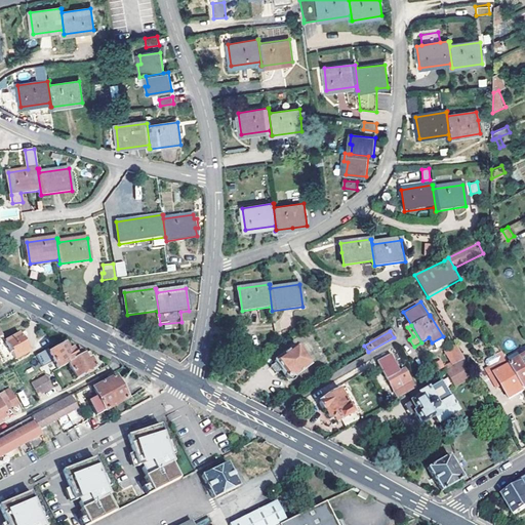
[(0,339),(0,347),(0,348),(0,351),(7,364),(14,359),(15,360),(31,352),(22,335),(6,344),(3,338),(0,339)]
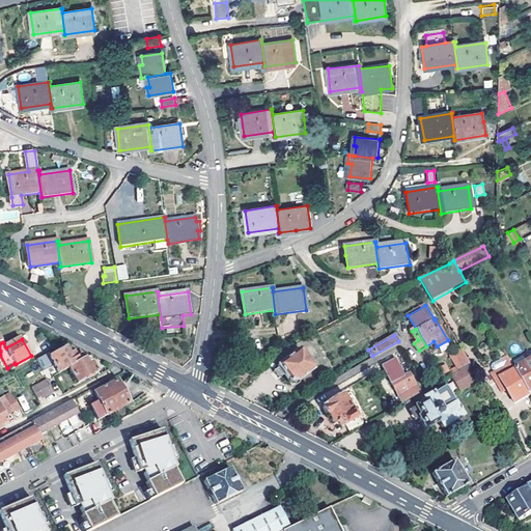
[(530,347),(524,352),(530,362),(516,369),(530,393),(530,347)]
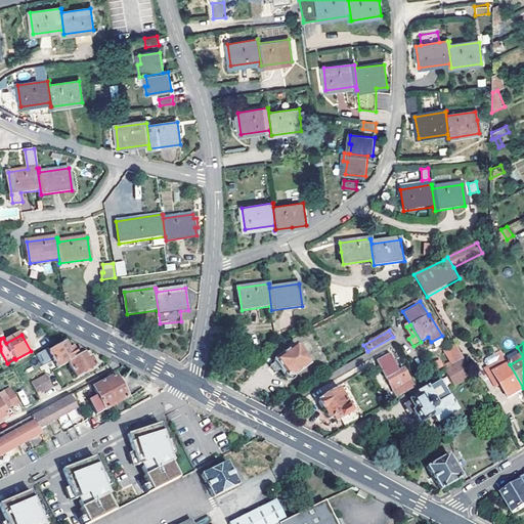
[(50,353),(59,368),(70,362),(78,358),(74,350),(72,350),(70,351),(67,344),(50,353)]
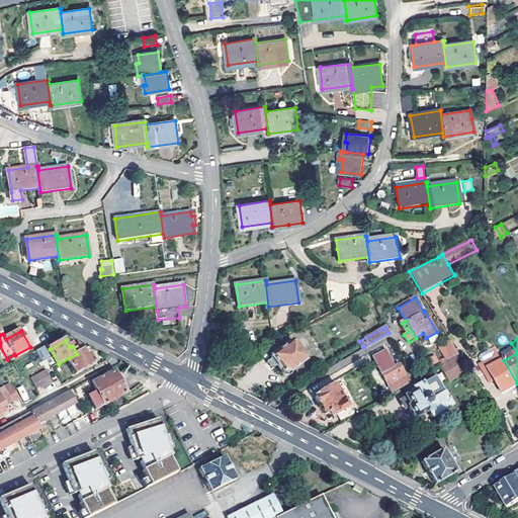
[(458,355),(449,340),(439,346),(448,361),(458,355)]
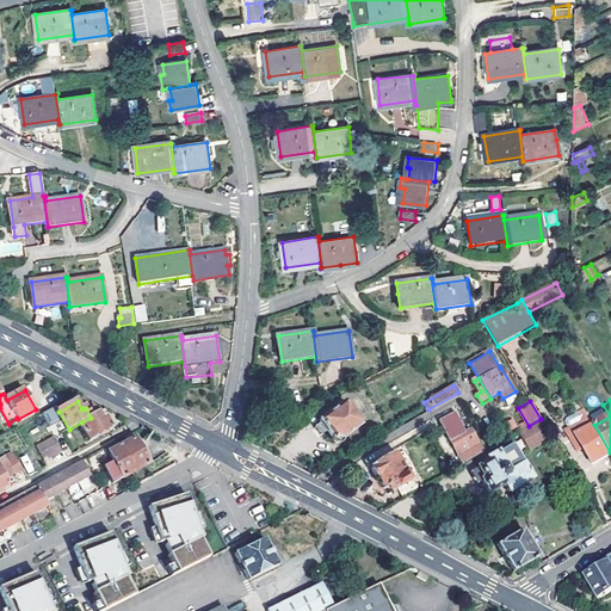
[(319,423),(313,427),(319,436),(325,431),(334,443),(359,425),(347,409),(350,407),(347,403),(344,406),(341,402),(318,420),(319,423)]
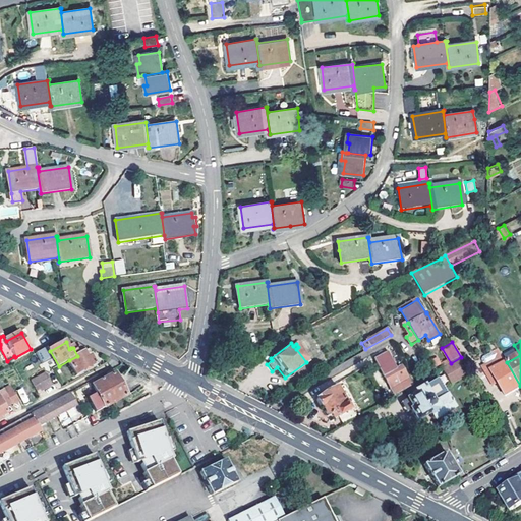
[(41,363),(51,358),(45,347),(36,351),(41,363)]
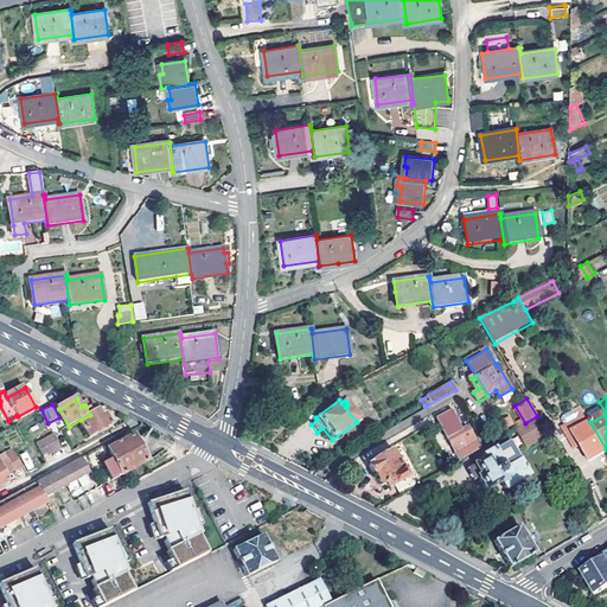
[(589,461),(606,451),(606,449),(590,422),(582,408),(574,413),(579,420),(564,428),(580,455),(583,453),(589,461)]
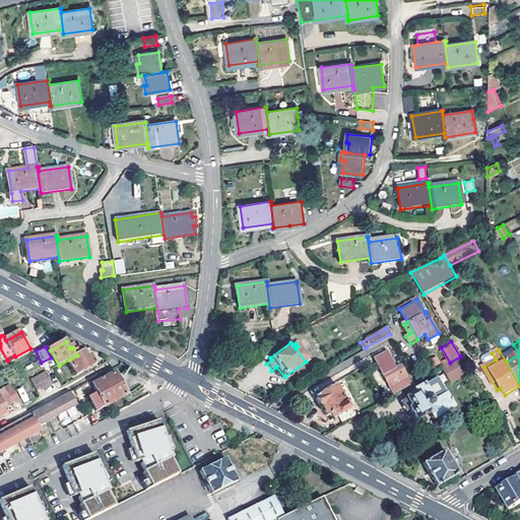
[(77,355),(69,360),(78,375),(96,365),(91,355),(87,358),(83,351),(77,355)]
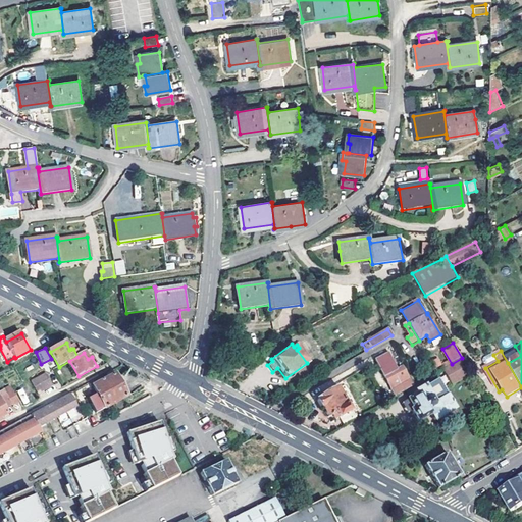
[(389,390),(394,398),(413,385),(403,367),(397,370),(387,354),(375,361),(392,389),(389,390)]
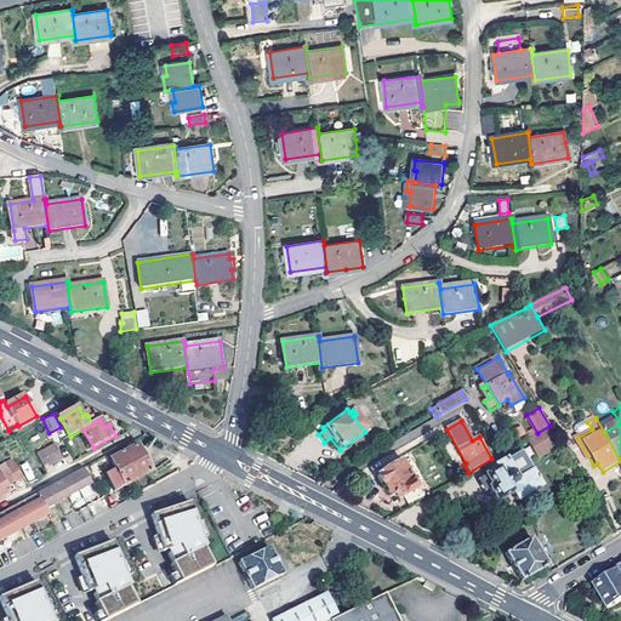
[(550,428),(530,439),(540,456),(559,445),(550,428)]
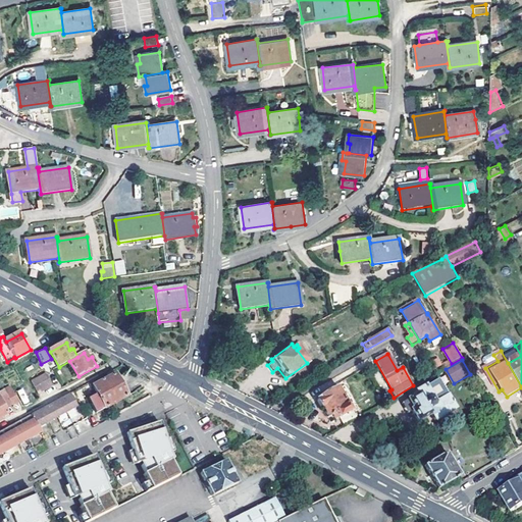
[(48,375),(35,383),(40,394),(54,385),(48,375)]
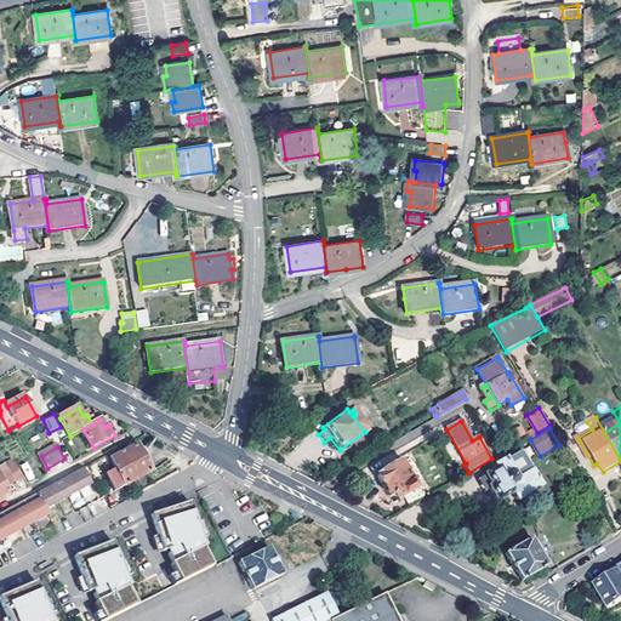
[(115,494),(152,473),(138,446),(124,455),(123,453),(120,454),(121,456),(110,462),(119,478),(109,483),(115,494)]
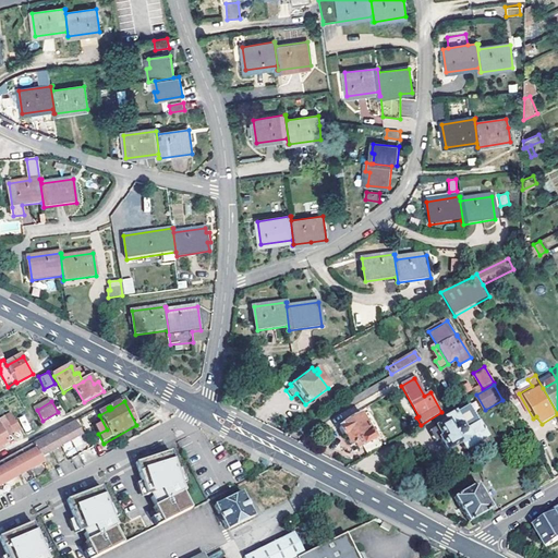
[(445,423),(434,428),(447,451),(460,444),(464,451),(485,439),(466,407),(444,420),(445,423)]
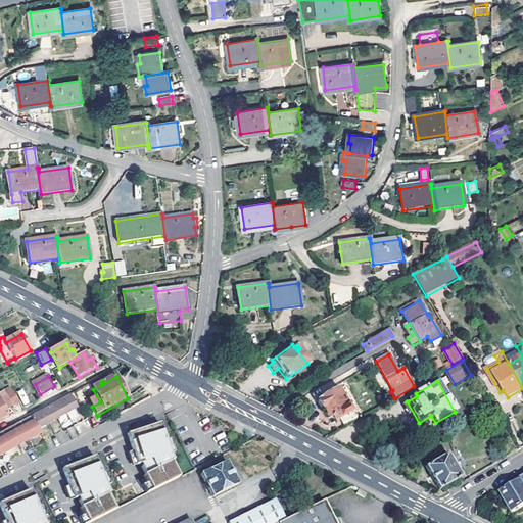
[(7,411),(21,403),(12,388),(5,392),(8,397),(0,401),(0,424),(5,422),(3,418),(9,415),(7,411)]
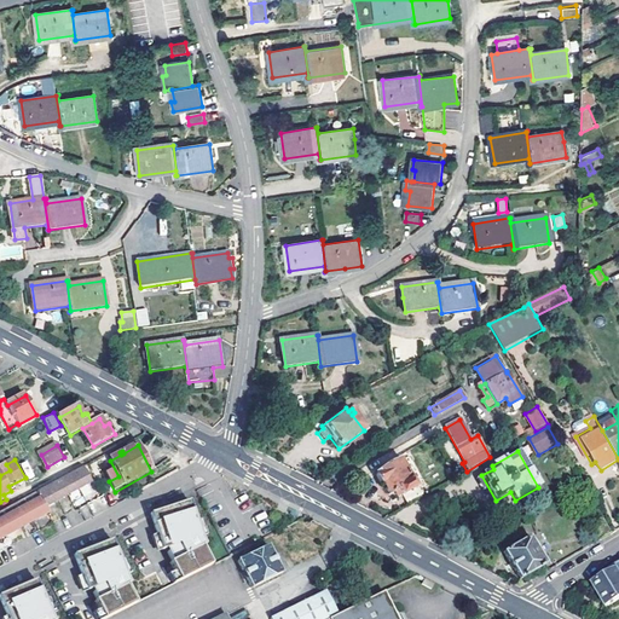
[(27,460),(21,463),(28,479),(35,475),(27,460)]
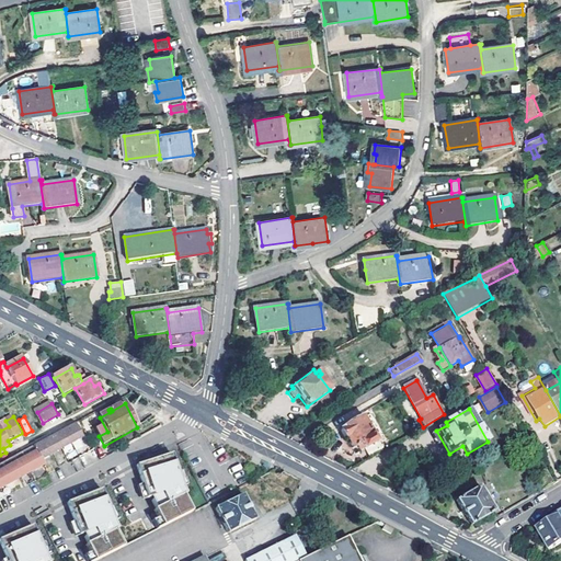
[(362,418),(339,430),(345,439),(347,438),(352,448),(357,445),(359,450),(364,449),(368,456),(379,449),(362,418)]
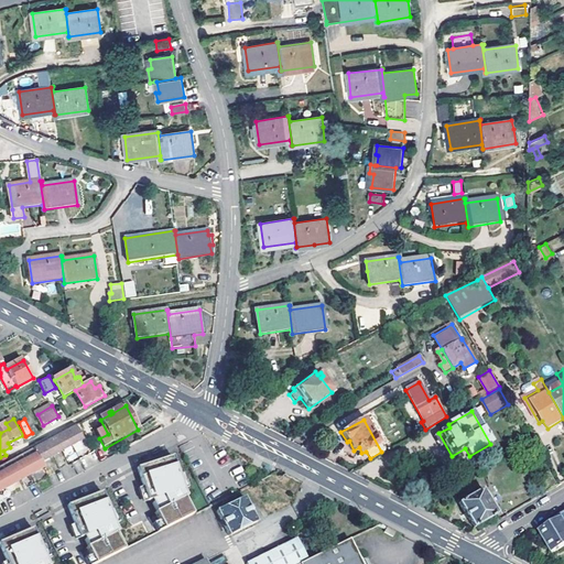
[(75,427),(0,468),(0,494),(17,485),(20,483),(44,469),(41,463),(44,461),(60,453),(63,451),(79,442),(82,440),(75,427)]
